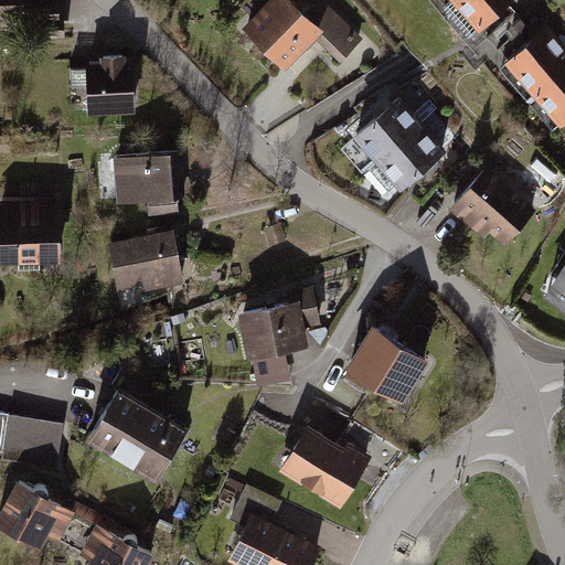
[(0,0),(0,20),(31,19),(57,18),(57,1),(36,2),(36,0),(0,0)]
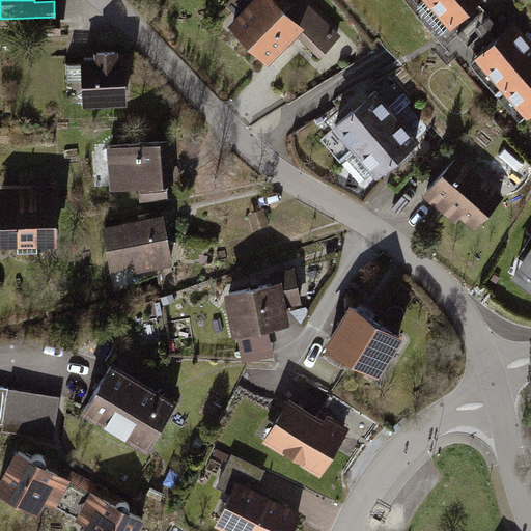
[(250,0),(231,20),(268,56),(298,26),(324,51),(341,33),(306,0),(250,0)]
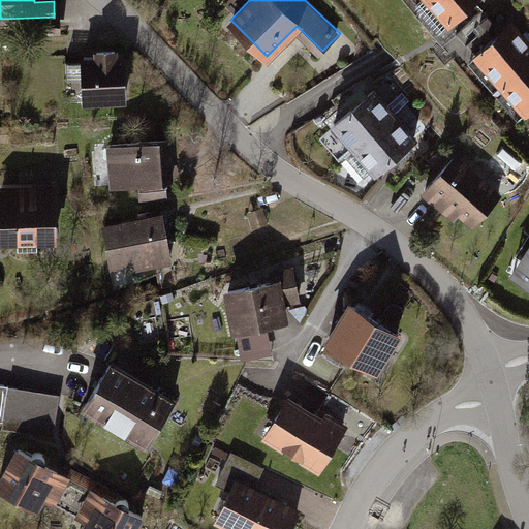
[(419,0),(447,30),(469,11),(480,0),(419,0)]
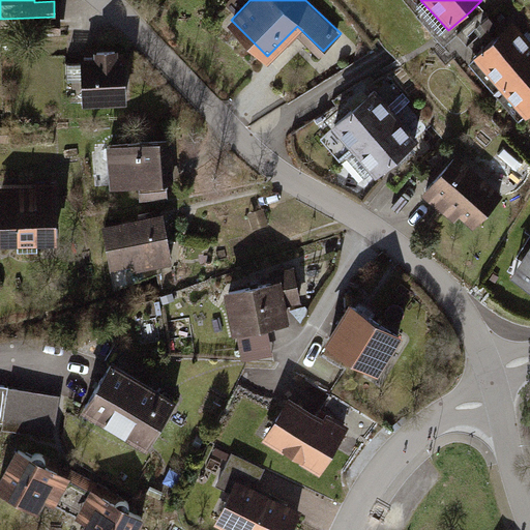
[(497,28),(490,21),(482,27),(490,34),(497,28)]
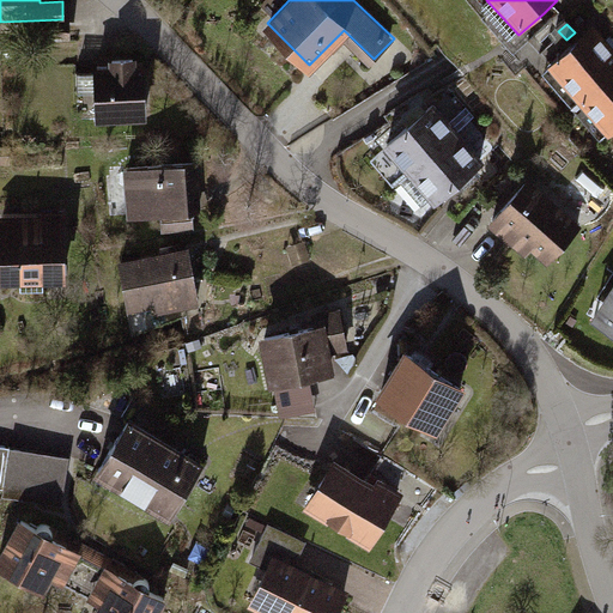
[(583,42),(548,73),(583,113),(605,138),(612,131),(612,46),(611,48),(596,31),(583,42)]
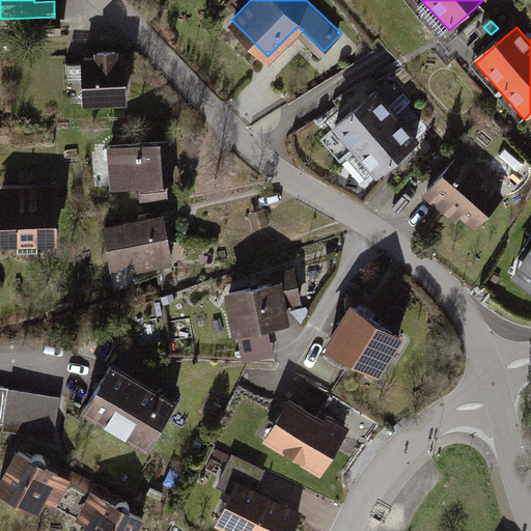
[(94,61),(66,63),(68,96),(87,95),(87,99),(124,96),(122,58),(114,59),(113,49),(93,51),(94,61)]
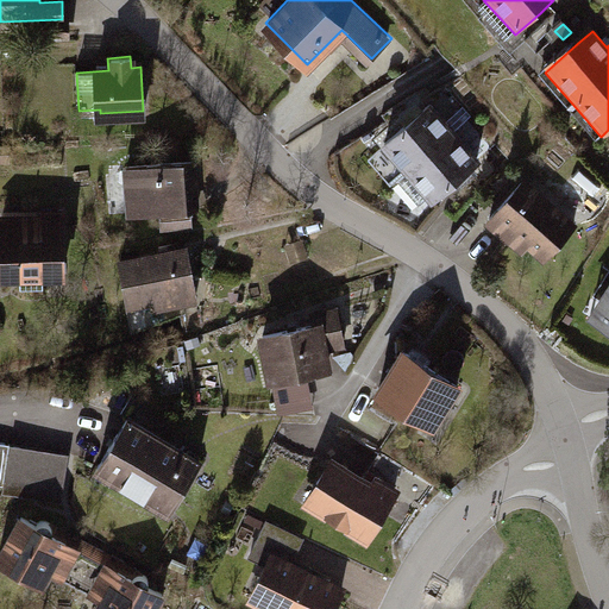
[(378,143),(403,171),(453,127),(428,99),(378,143)]
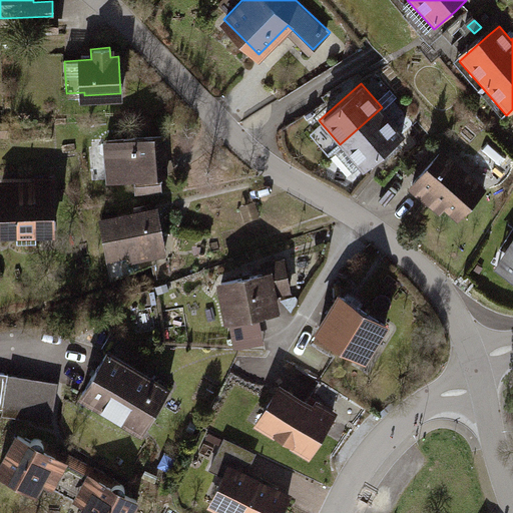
[(340,144),(361,167),(403,130),(382,107),(340,144)]
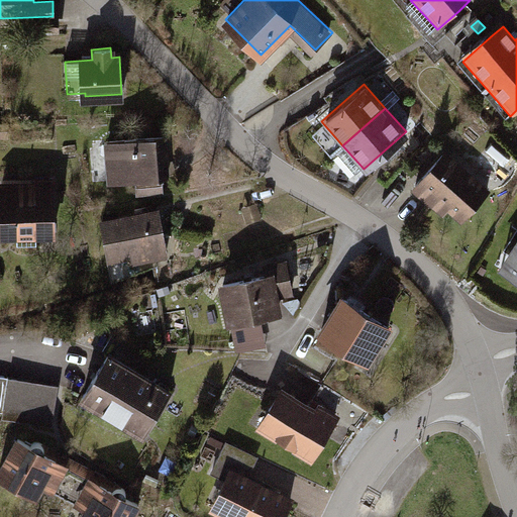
[(103,140),(107,181),(134,179),(135,196),(162,194),(161,177),(167,176),(163,135),(103,140)]
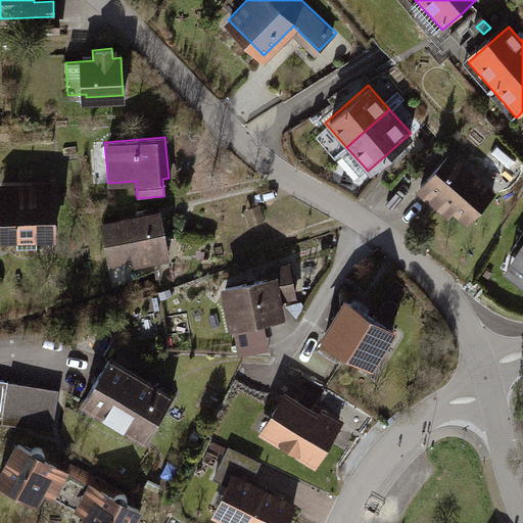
[(449,154),(420,188),(437,202),(441,198),(468,222),(492,193),(449,154)]
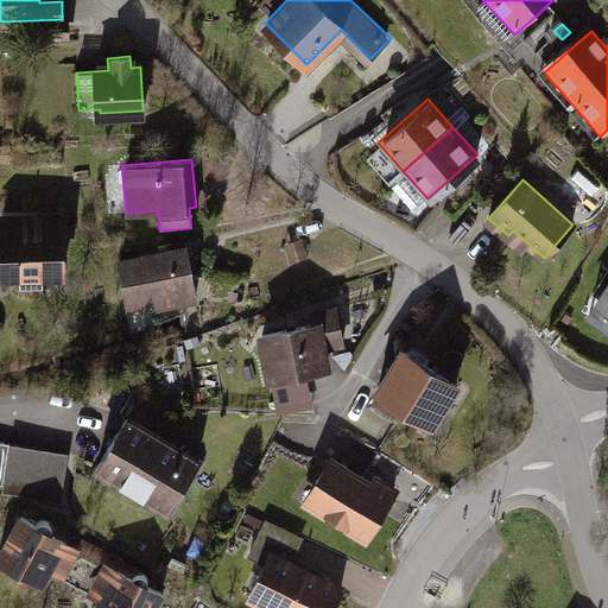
[(0,226),(1,273),(19,273),(19,287),(43,287),(43,274),(62,274),(61,210),(37,210),(38,221),(17,221),(18,226),(0,226)]
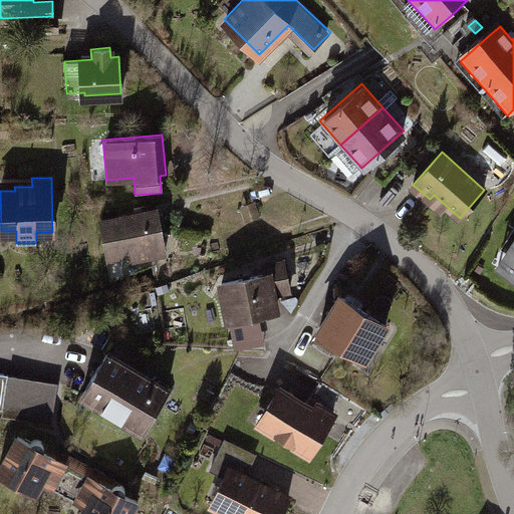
[(164,250),(156,207),(100,218),(107,255),(142,248),(143,254),(164,250)]
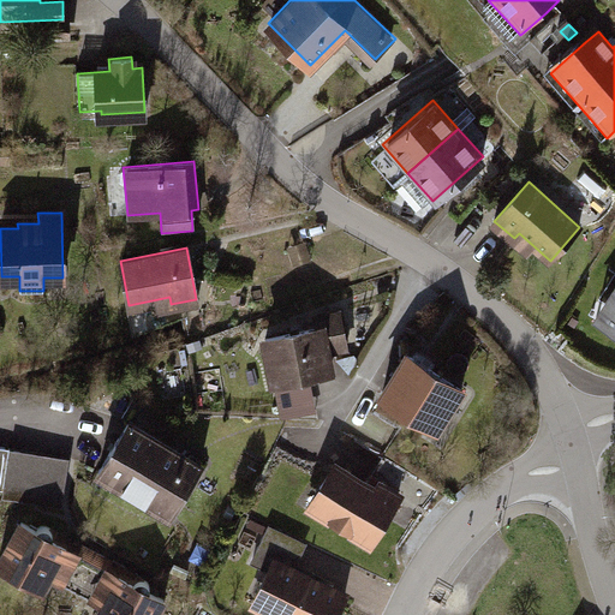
[(614,280),(590,316),(614,330),(614,280)]
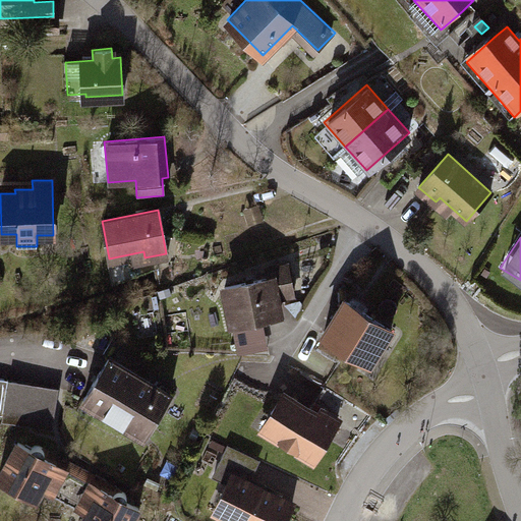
[(270,276),(220,286),(228,326),(231,325),(262,319),(281,314),(277,295),(293,292),(288,265),(268,268),(270,276)]
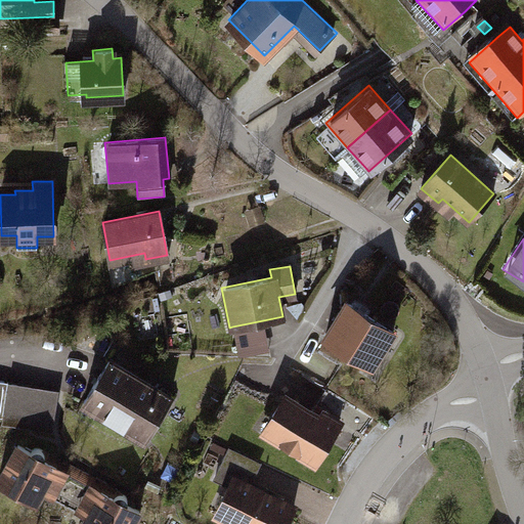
[(344,300),(321,337),(366,365),(390,330),(344,300)]
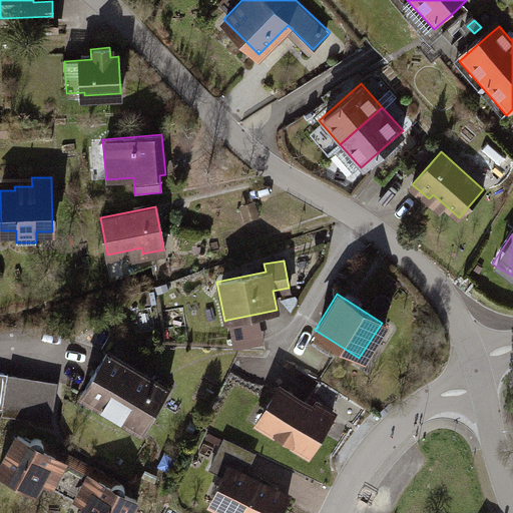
[(263,343),(258,314),(227,320),(233,348),(263,343)]
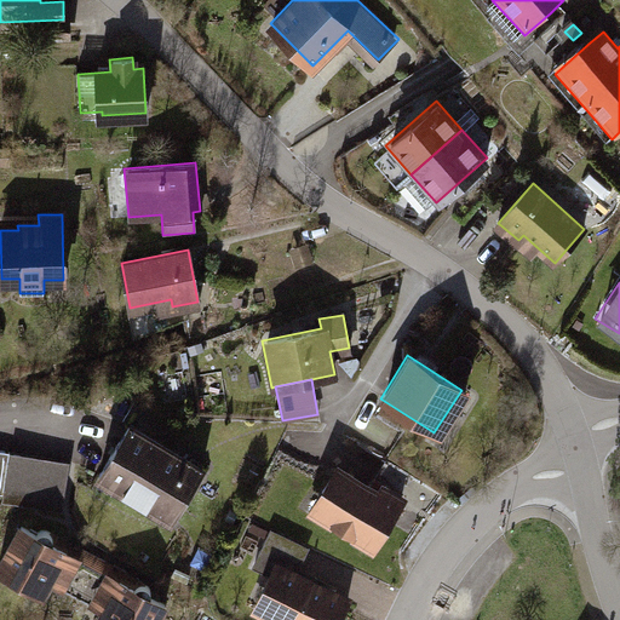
[(127,423),(97,474),(173,518),(204,468),(127,423)]
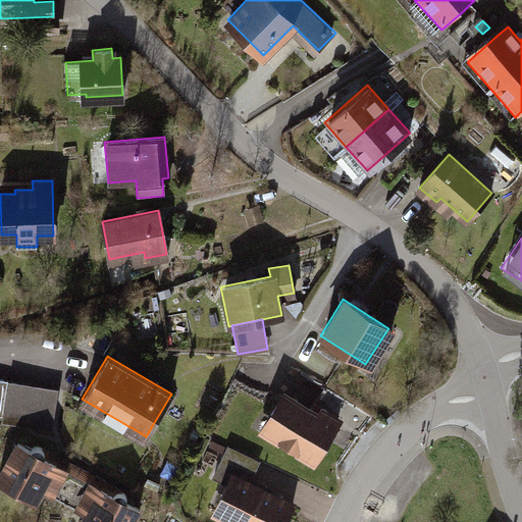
[(58,388),(7,381),(3,406),(1,422),(16,424),(36,427),(51,430),(54,414),(58,388)]
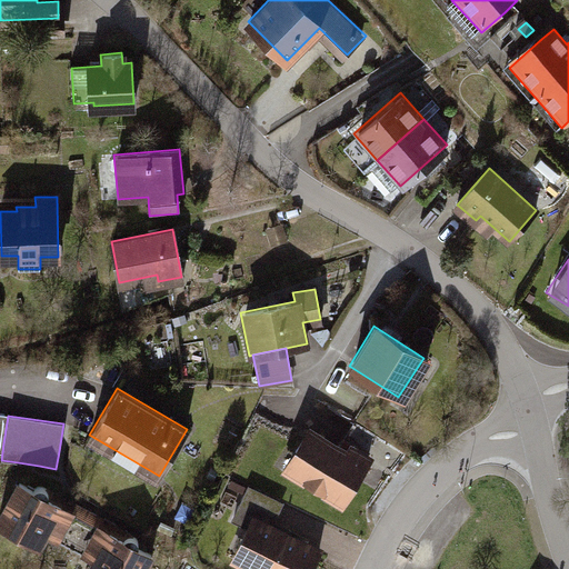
[(355,422),(339,447),(368,465),(382,440),(355,422)]
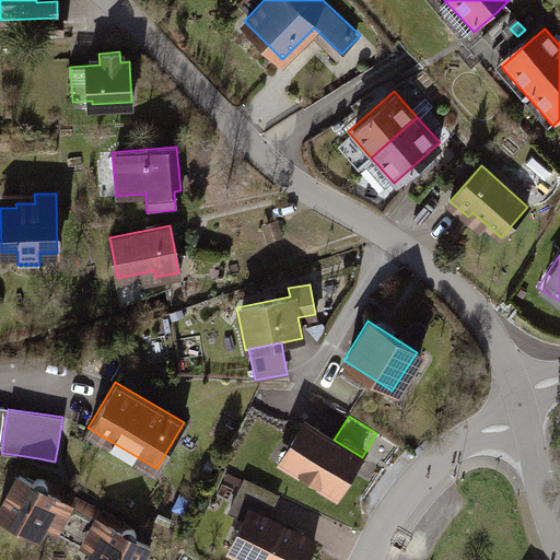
[(292,445),(298,447),(287,465),(338,497),(362,457),(334,440),(305,423),(292,445)]
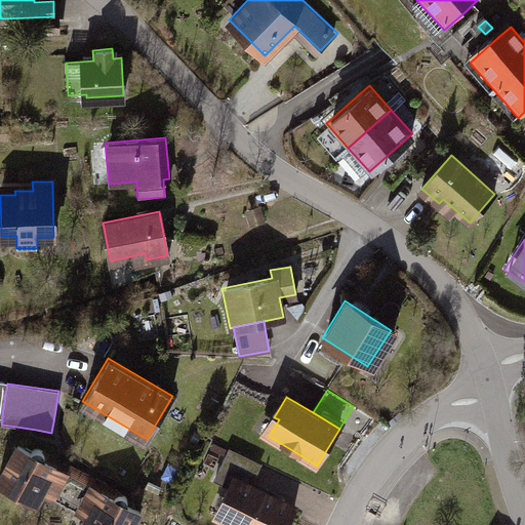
[(226,449),(213,443),(210,448),(223,454),(226,449)]
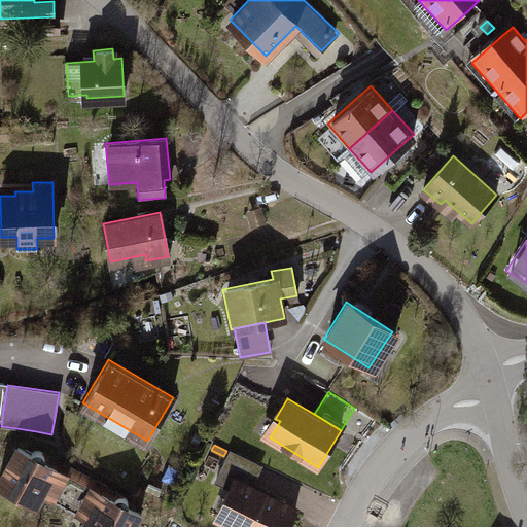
[(12,446),(0,468),(0,487),(34,505),(40,493),(63,505),(80,473),(35,450),(33,449),(30,450),(29,452),(22,449),(21,451),(12,446)]
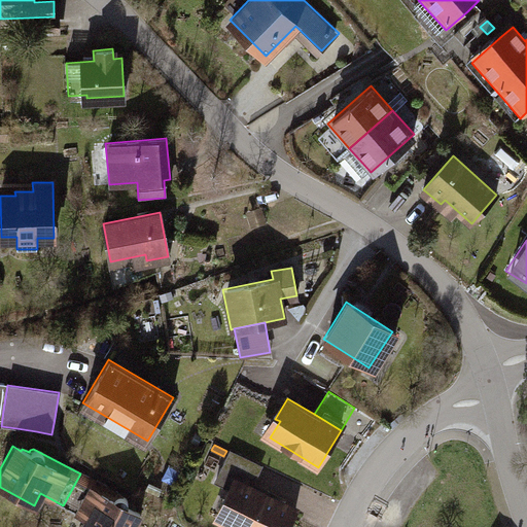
[(237,492),(221,524),(227,526),(292,526),(301,513),(250,488),(260,466),(232,453),(217,483),(237,492)]
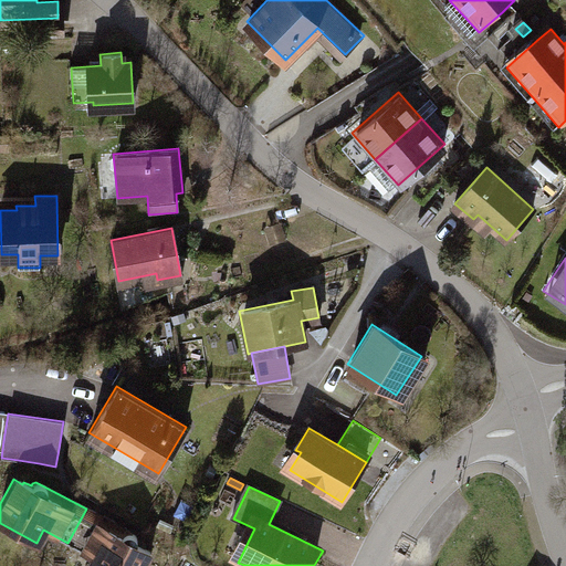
[(85,565),(144,565),(152,553),(142,547),(144,545),(136,542),(137,538),(136,536),(135,534),(86,509),(67,543),(92,556),(85,565)]
